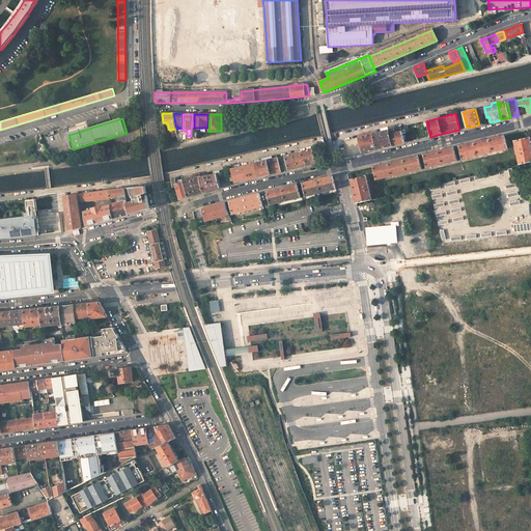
[(387,128),(392,146),(398,144),(404,143),(400,128),(396,129),(395,127),(387,128)]
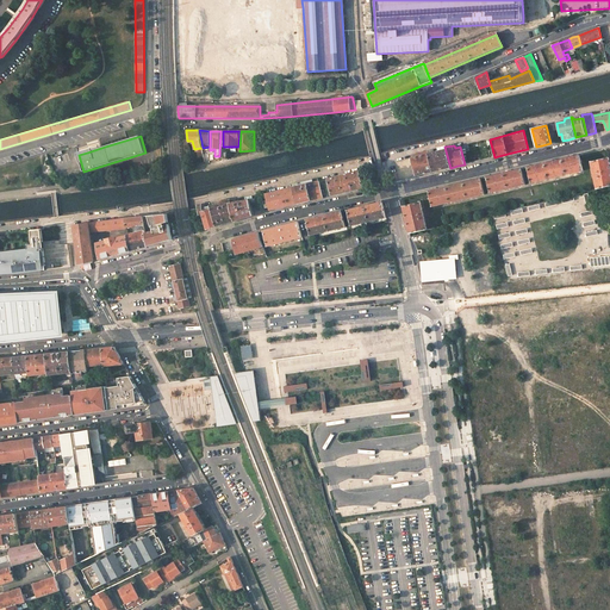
[(439,151),(428,155),(433,172),(442,169),(450,168),(444,147),(439,149),(439,150),(439,151)]
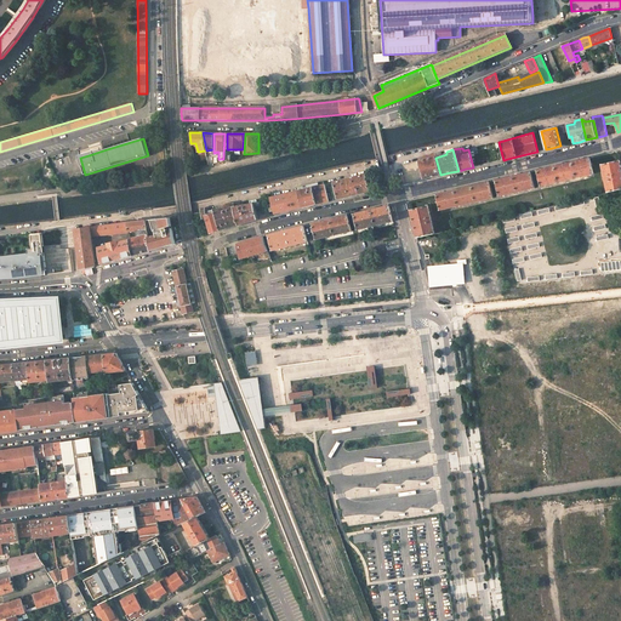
[(419,158),(420,161),(423,178),(432,177),(440,175),(436,158),(436,154),(419,158)]
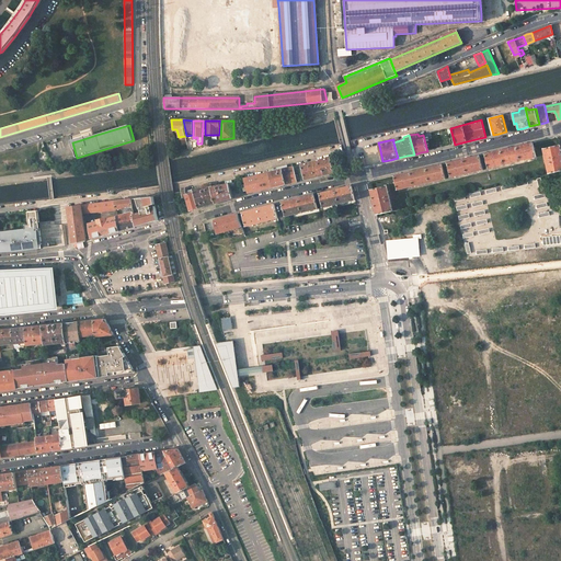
[(485,153),(489,168),(536,157),(533,142),(525,145),(507,149),(497,151),(490,152),(485,153)]
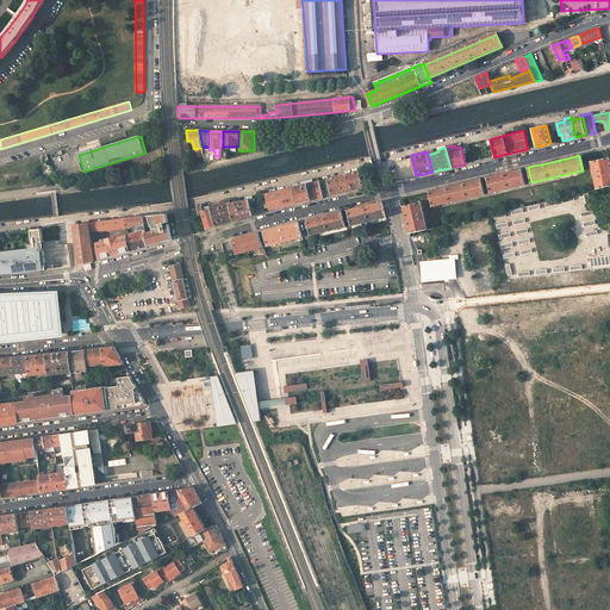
[(609,166),(609,159),(591,162),(596,190),(609,187),(609,166)]
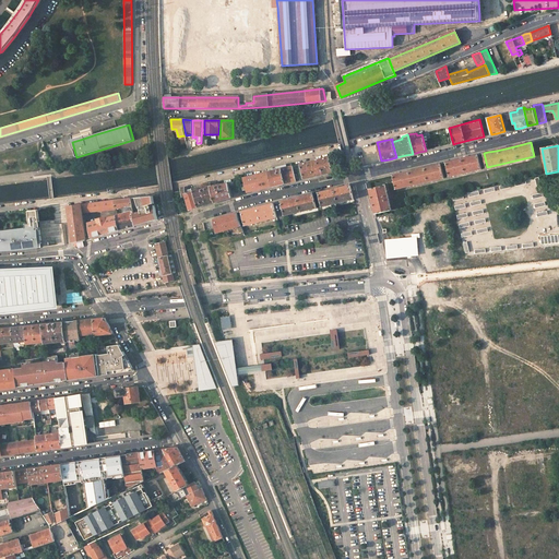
[(450,162),(445,163),(449,177),(482,169),(478,154),(473,156),(450,162)]
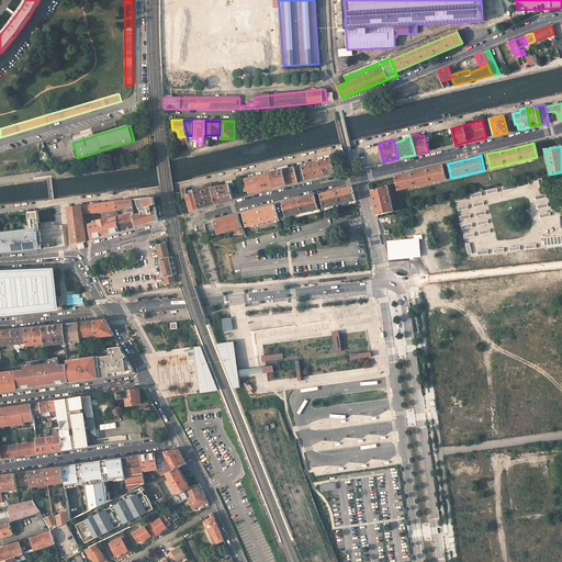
[(323,177),(336,173),(332,158),(302,166),(306,180),(317,178),(323,177)]
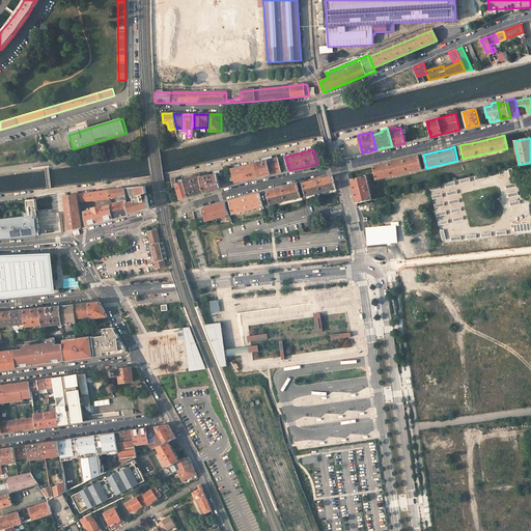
[(373,166),(376,179),(421,169),(418,156),(413,157),(395,161),(378,165),(373,166)]
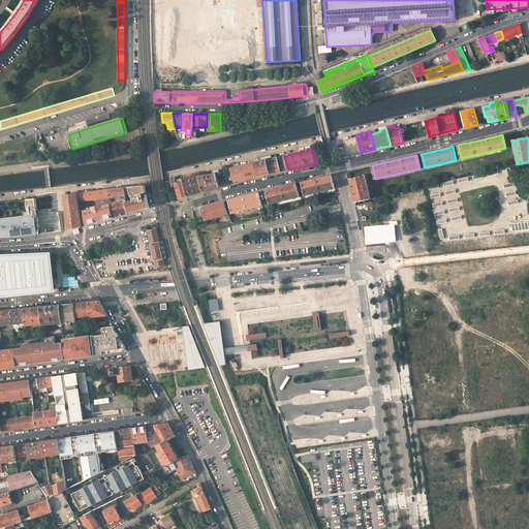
[(277,157),(272,158),(271,156),(266,157),(270,174),(273,173),(280,172),(278,164),(277,157)]
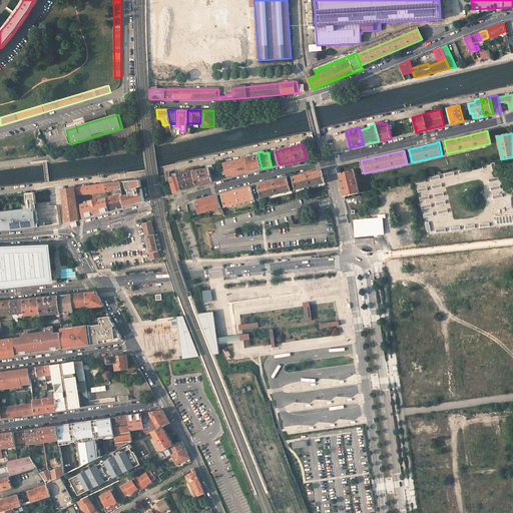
[(245,155),(246,158),(249,171),(258,169),(262,168),(258,152),(245,155)]
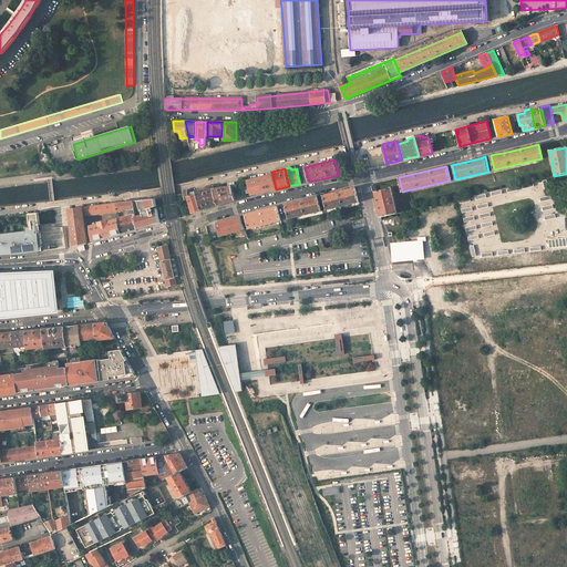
[(259,175),(248,177),(248,183),(251,195),(265,192),(276,189),(272,175),(259,177),(259,175)]
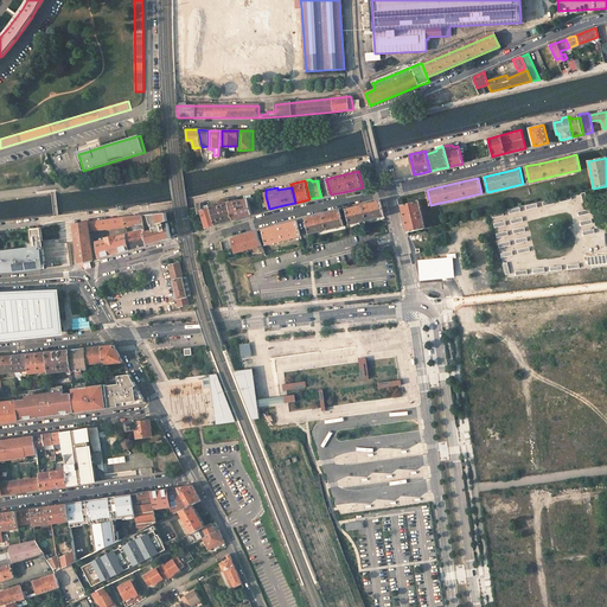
[(203,213),(206,227),(206,228),(208,228),(215,225),(227,222),(235,219),(230,203),(229,198),(221,200),(221,204),(202,208),(200,205),(197,206),(197,210),(198,213),(203,213)]
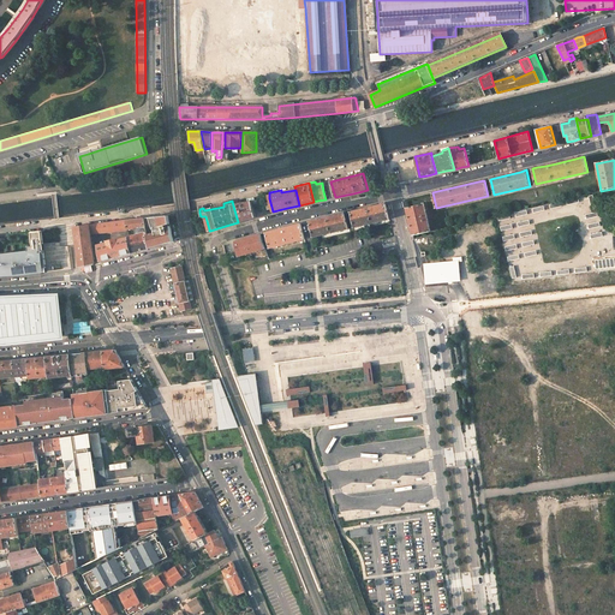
[(252,201),(233,206),(238,222),(246,220),(256,216),(254,204),(252,201)]
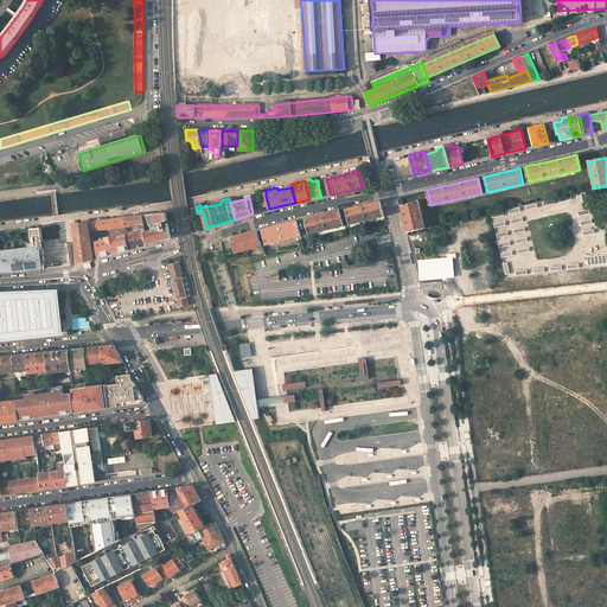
[(419,200),(401,205),(408,232),(425,229),(419,200)]
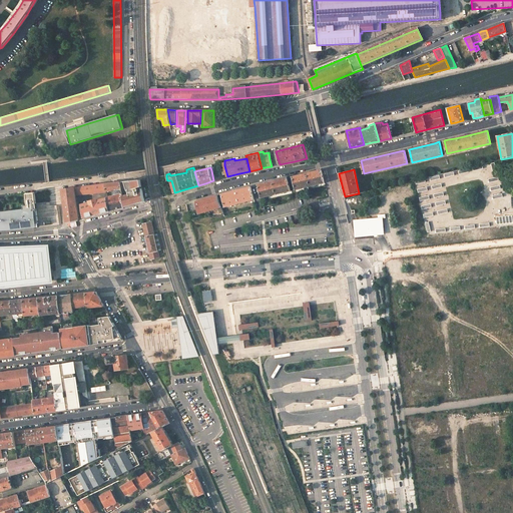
[(297,176),(292,177),(295,190),(325,182),(322,170),(317,171),(297,176)]
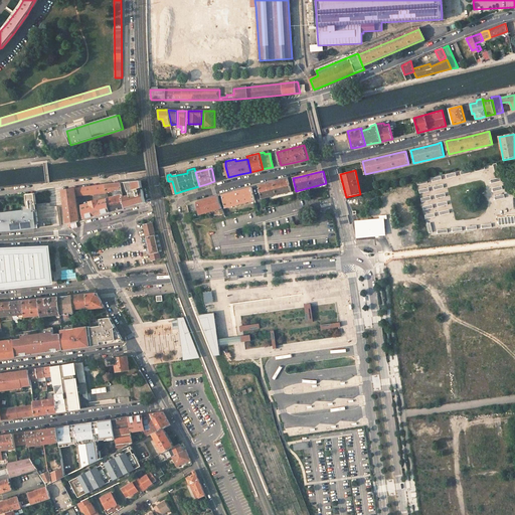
[(265,184),(259,186),(262,199),(292,192),(288,179),(283,180),(265,184)]
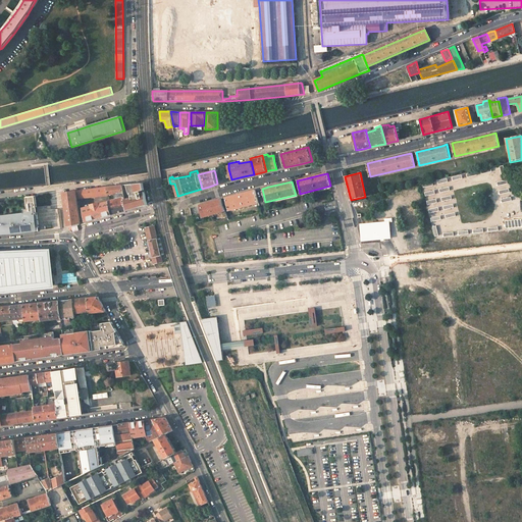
[(144,184),(123,186),(124,193),(124,197),(126,211),(138,208),(147,206),(146,195),(141,196),(141,192),(145,191),(144,184)]
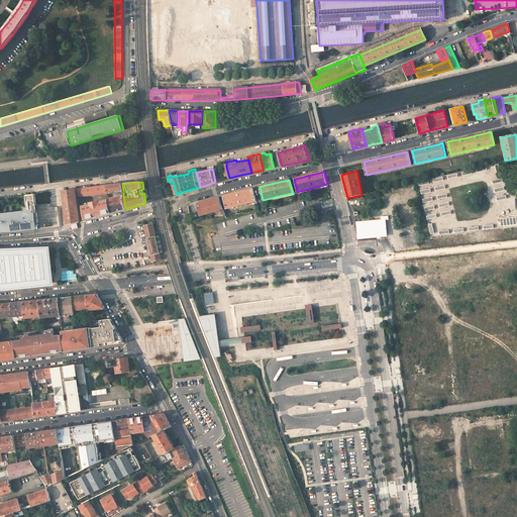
[(114,192),(123,191),(122,184),(121,183),(106,185),(107,192),(114,192)]
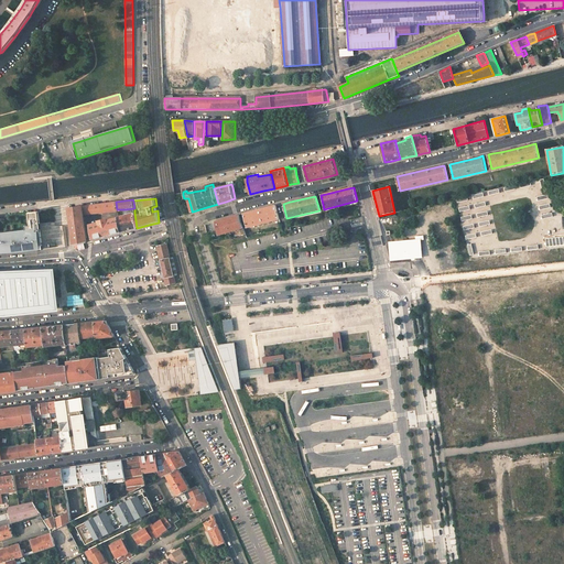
[(116,202),(91,205),(83,206),(84,218),(86,218),(85,214),(117,209),(116,202)]
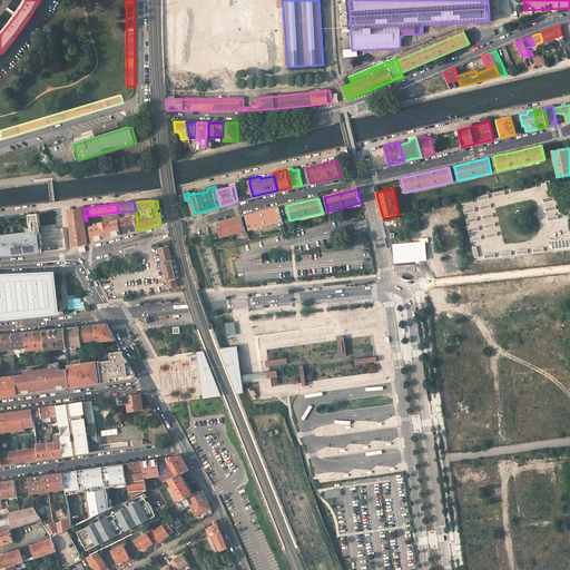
[(249,215),(249,231),(283,222),(278,207),(249,215)]
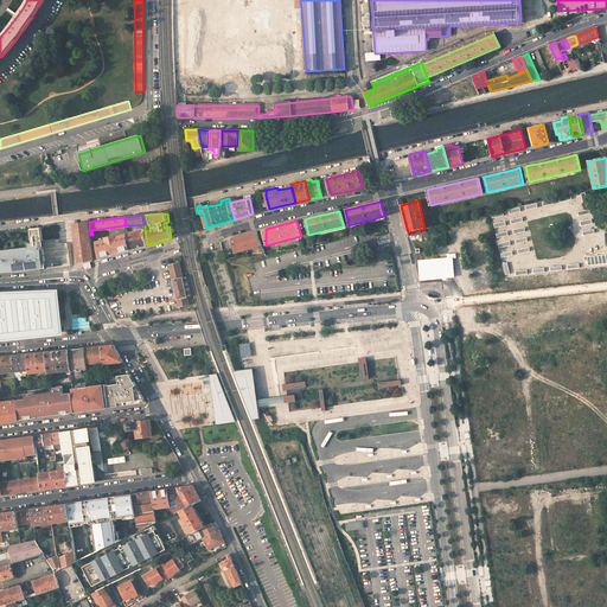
[(90,235),(89,222),(75,224),(78,264),(88,262),(93,260),(90,240),(82,241),(82,235),(90,235)]
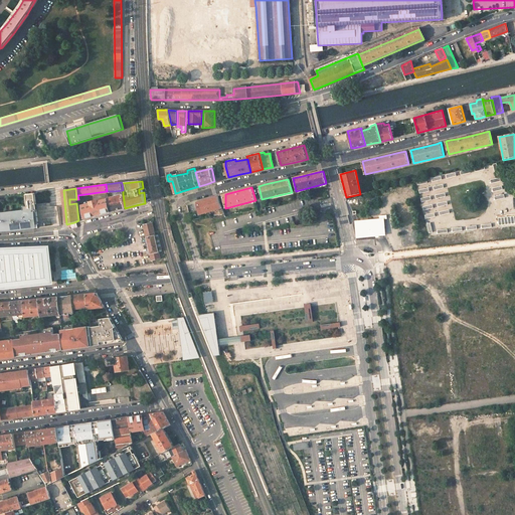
[(115,196),(108,198),(110,212),(119,210),(125,208),(123,194),(122,195),(121,191),(119,192),(120,195),(115,196)]
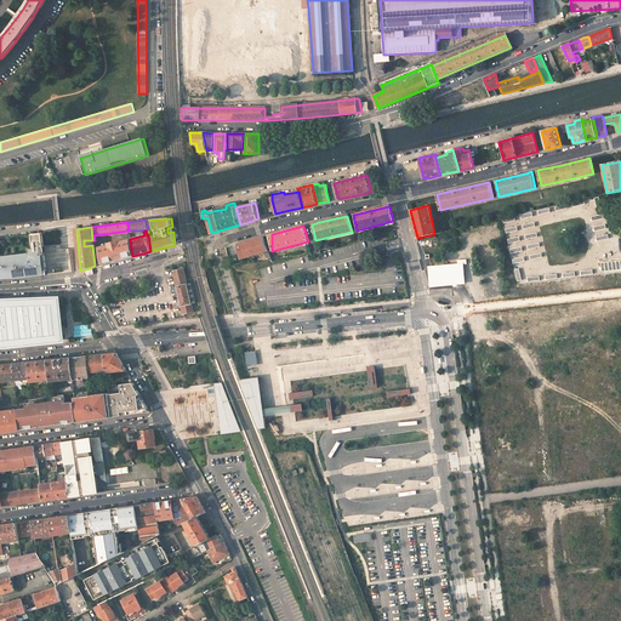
[(29,255),(0,258),(3,279),(17,278),(34,275),(47,274),(43,233),(33,234),(34,249),(29,250),(29,255)]
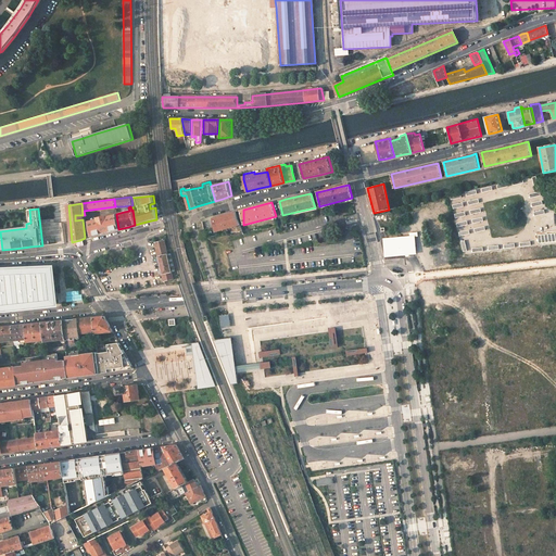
[(227,214),(223,215),(213,218),(215,231),(225,229),(226,234),(230,232),(242,231),(238,223),(238,220),(236,212),(227,214)]
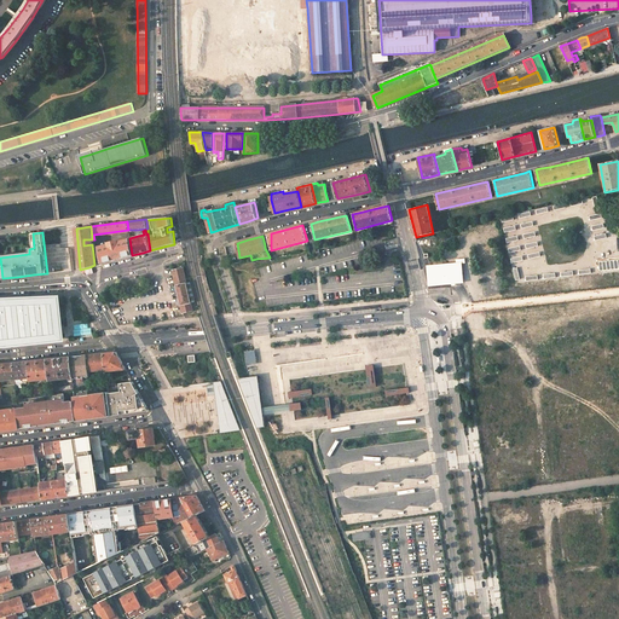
[(132,255),(129,238),(120,241),(110,242),(110,243),(99,246),(102,264),(117,259),(132,255)]
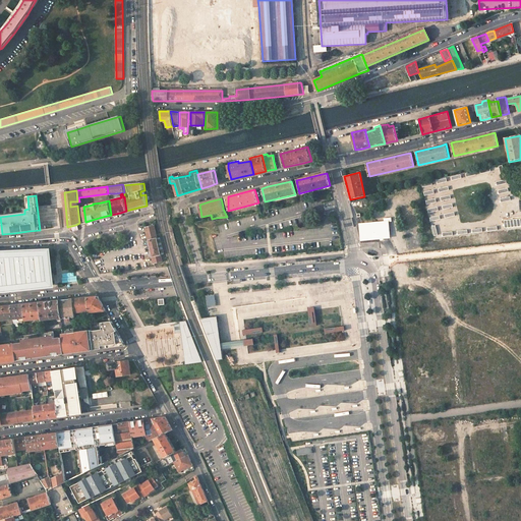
[(520,218),(504,221),(505,228),(520,226),(520,218)]
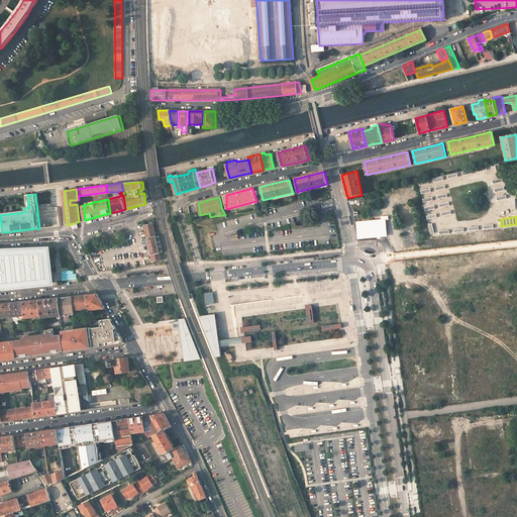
[(356,221),(357,239),(378,237),(378,239),(381,238),(381,237),(387,236),(386,219),(356,221)]
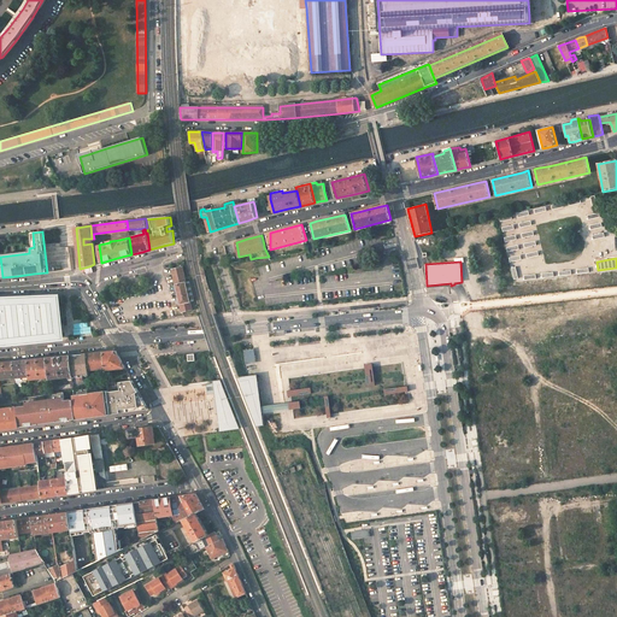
[(183,268),(172,270),(182,312),(193,310),(183,268)]
